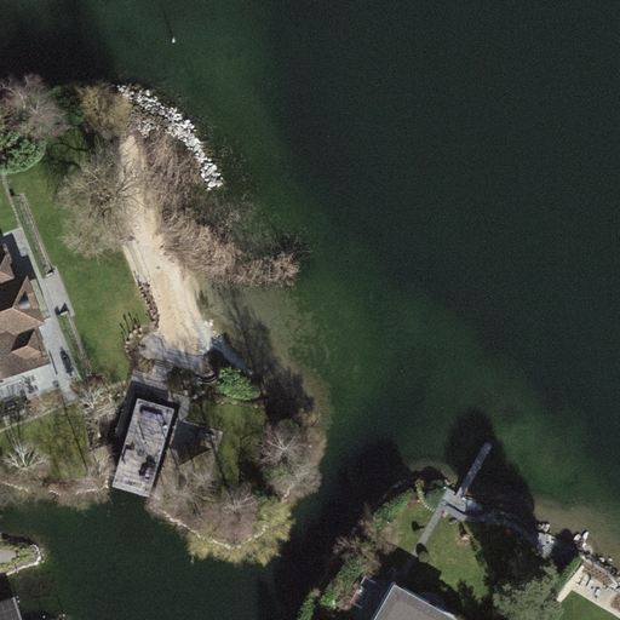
[(6,246),(0,248),(0,383),(52,365),(39,329),(47,326),(29,277),(19,281),(6,246)]
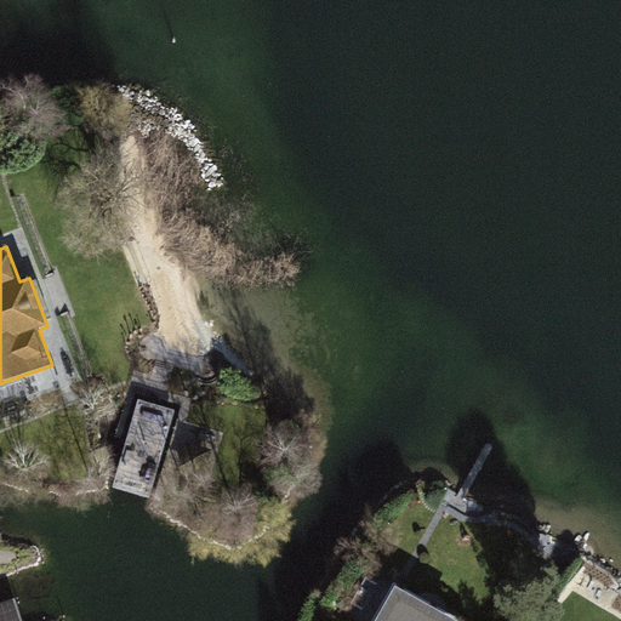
[(149,499),(176,412),(140,402),(112,488),(149,499)]
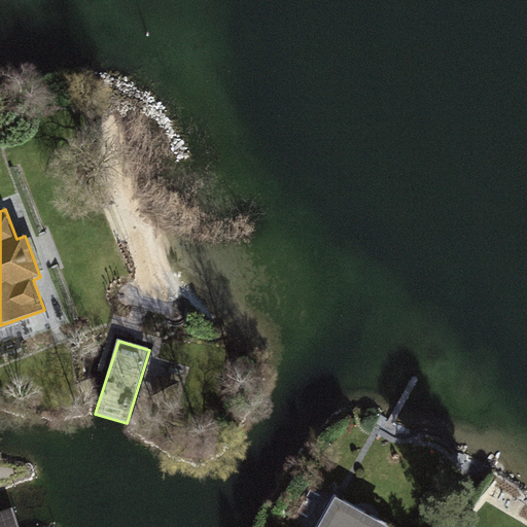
[(173,412),(180,390),(156,383),(150,405),(173,412)]
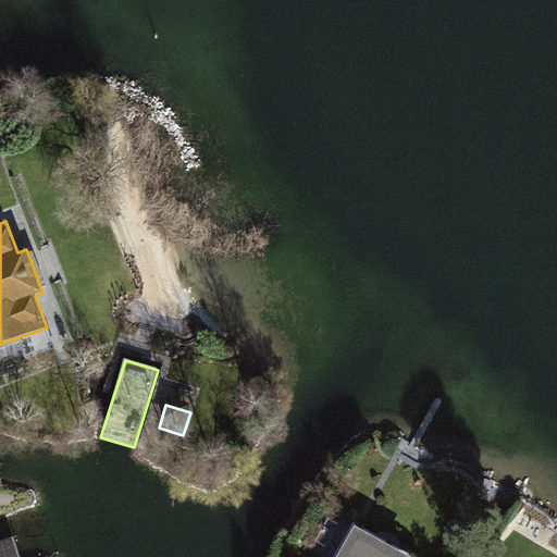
[(411,556),(354,525),(336,556),(411,556)]
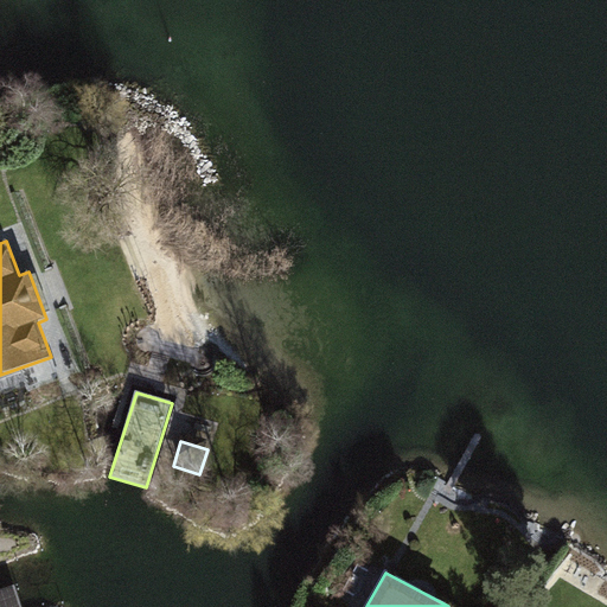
[(0,606),(20,606),(14,587),(0,590),(0,606)]
